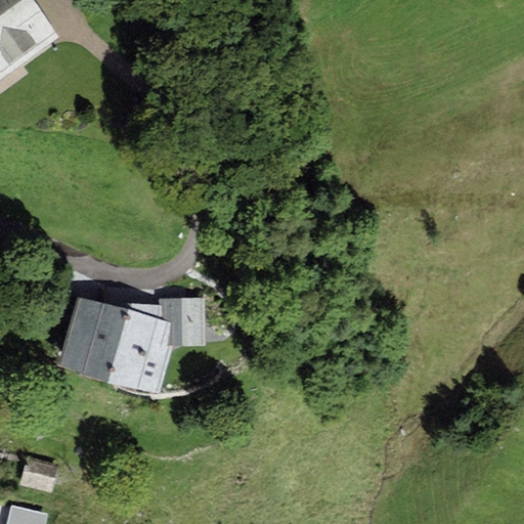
[(0,0),(0,80),(59,35),(34,0),(0,0)]
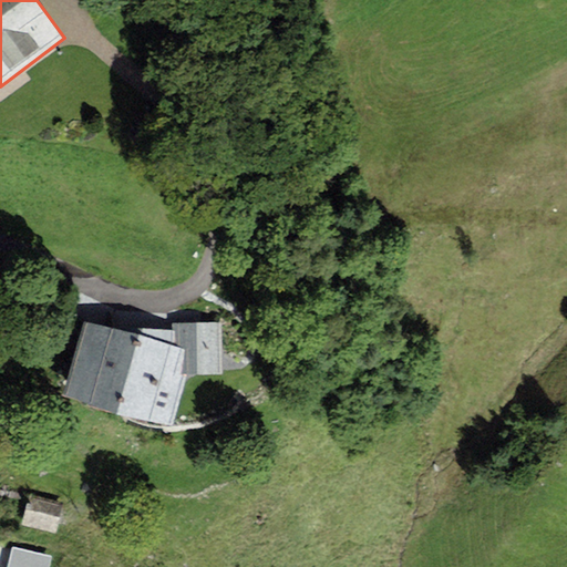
[(379,220),(378,205),(368,206),(370,222),(379,220)]
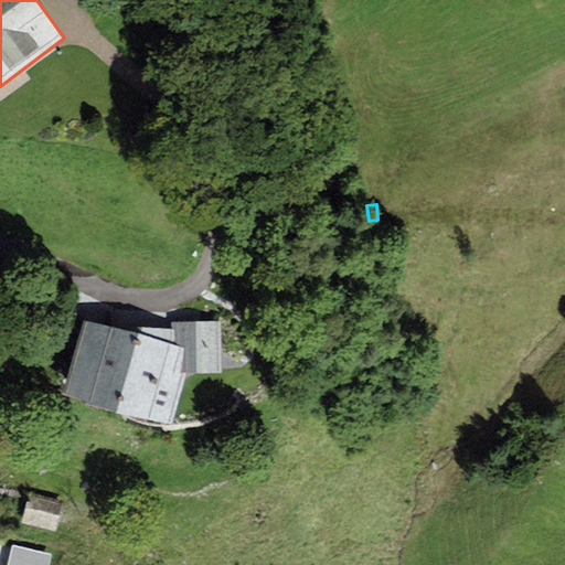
[(100,326),(88,322),(73,373),(117,403),(173,406),(182,373),(170,373),(170,347),(155,341),(147,310),(109,298),(100,326)]
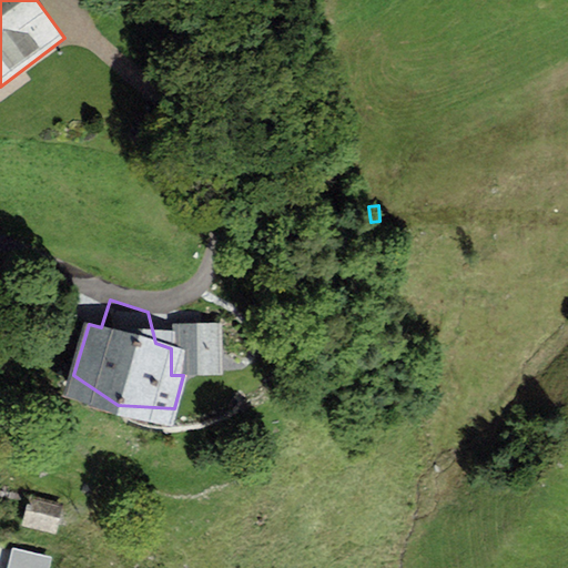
[(170,324),(171,348),(171,375),(183,375),(222,374),(220,323),(170,324)]
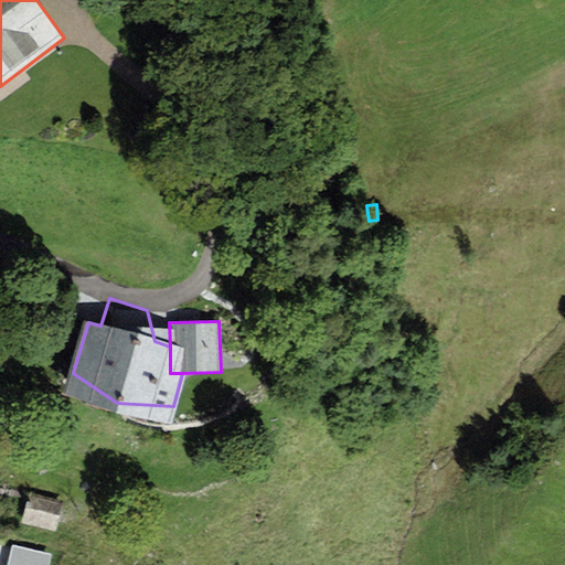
[(63,500),(29,492),(21,523),(55,531),(63,500)]
